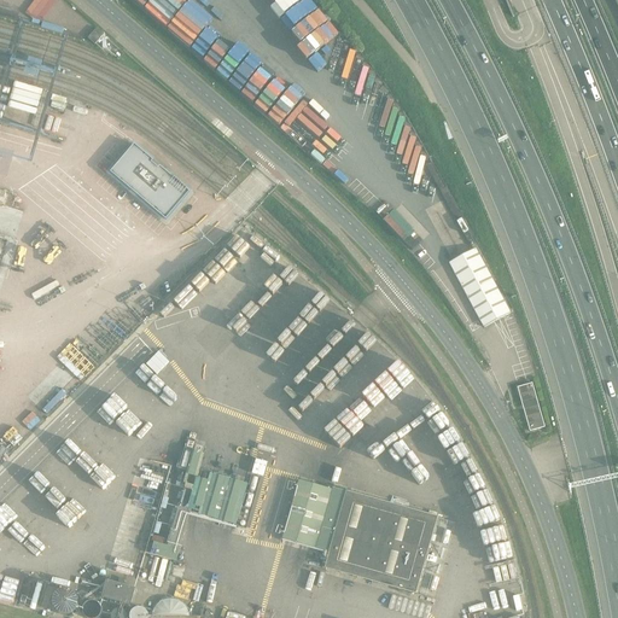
[(88,40),(95,46),(97,46),(104,36),(97,30),(88,40)]
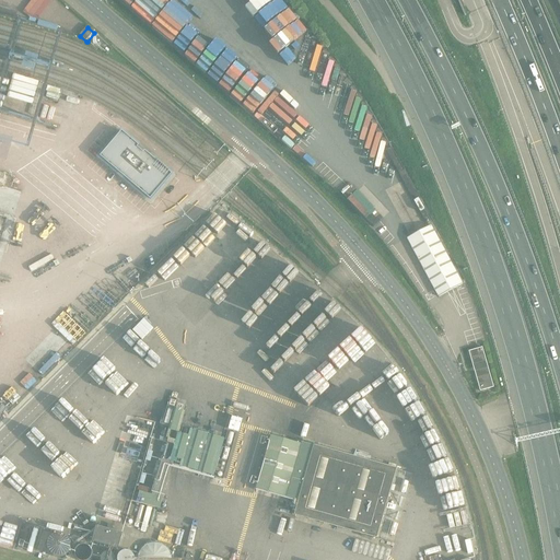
[(121,131),(100,158),(150,200),(172,175),(144,152),(143,153),(138,148),(139,147),(121,131)]
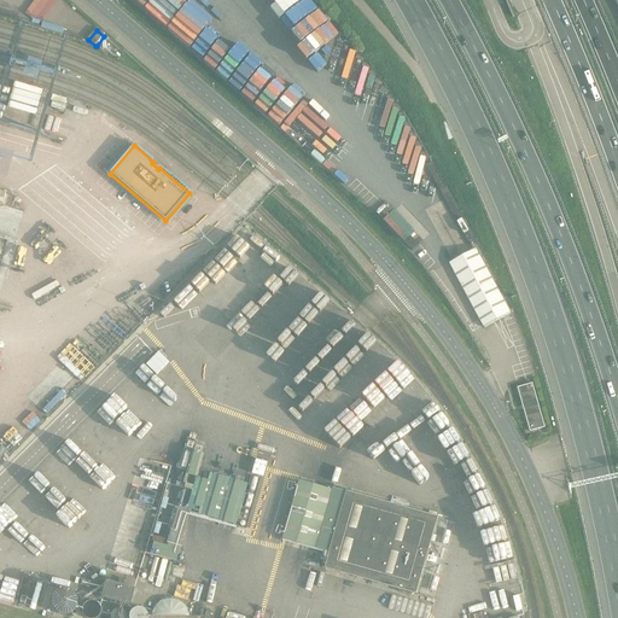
[(269,295),(291,269),(245,229),(223,255),(269,295)]
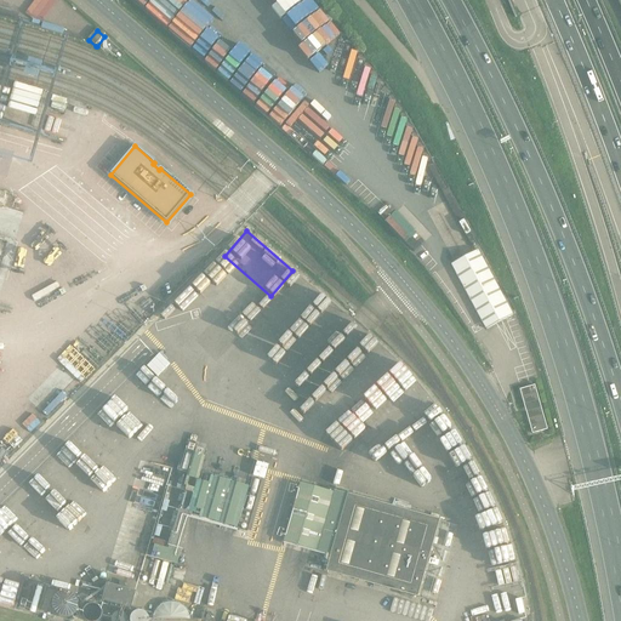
[(451,265),(485,329),(486,330),(513,315),(478,251),(451,265)]
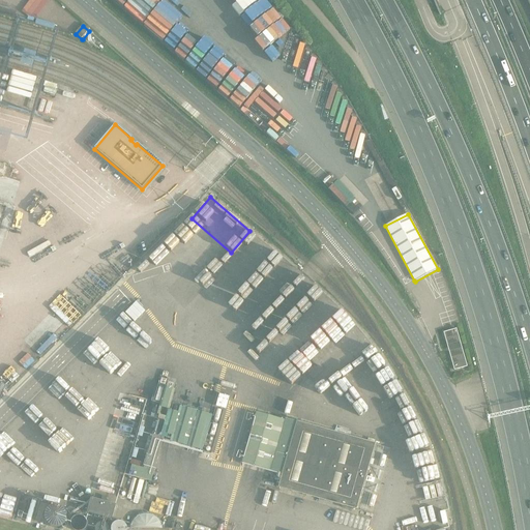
[(315,290),(305,301),(315,310),(324,298),(315,290)]
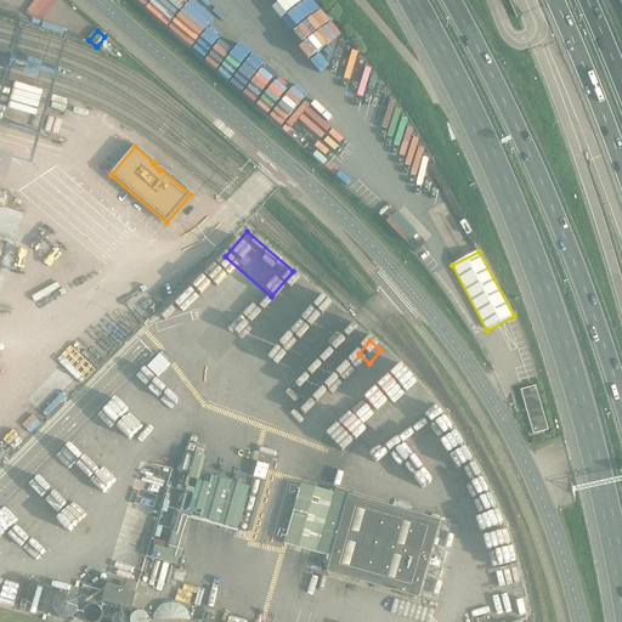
[(521,390),(526,408),(533,435),(548,430),(536,386),(521,390)]
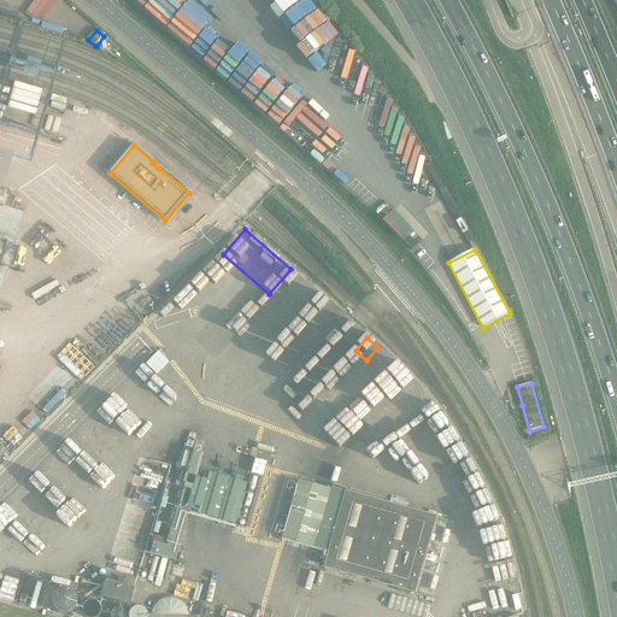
[(184,489),(168,546),(180,550),(189,513),(235,526),(247,482),(209,472),(207,480),(198,477),(204,453),(192,450),(182,485),(184,485),(183,489),(184,489)]
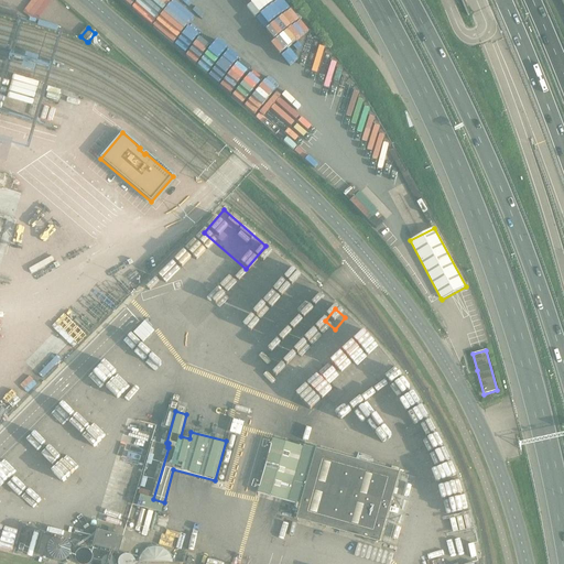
[(246,422),(232,418),(228,431),(241,435),(246,422)]
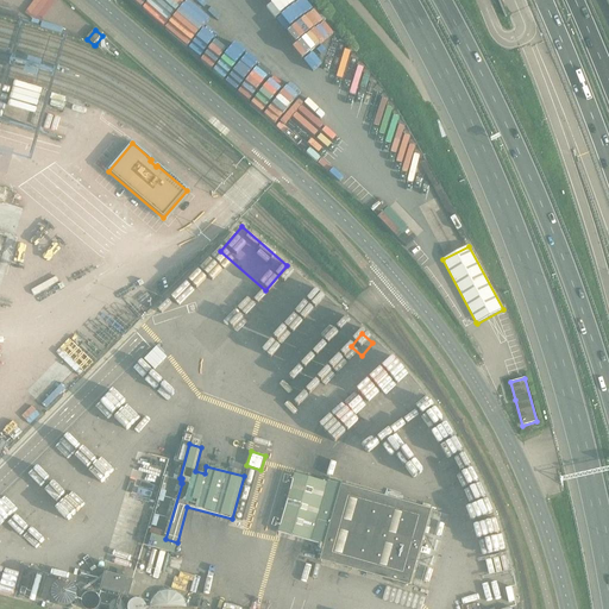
[(295,473),(277,531),(312,541),(324,545),(341,484),(328,481),(327,483),(295,473)]
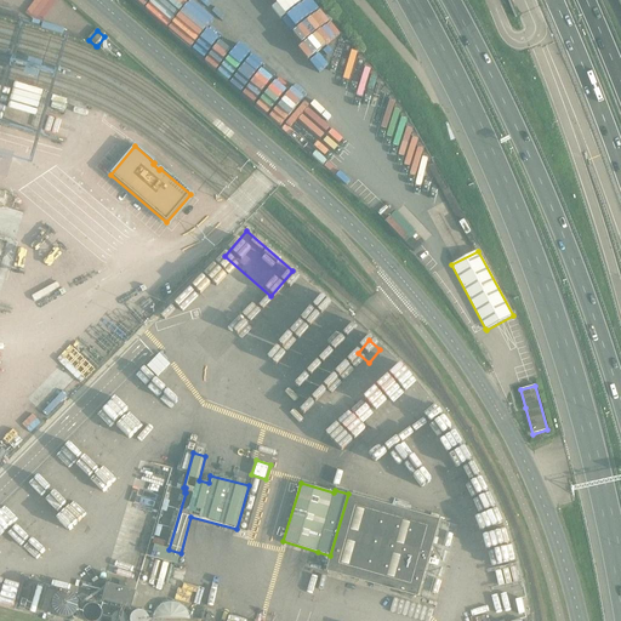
[(440,520),(348,494),(330,556),(326,571),(419,596),(440,520)]
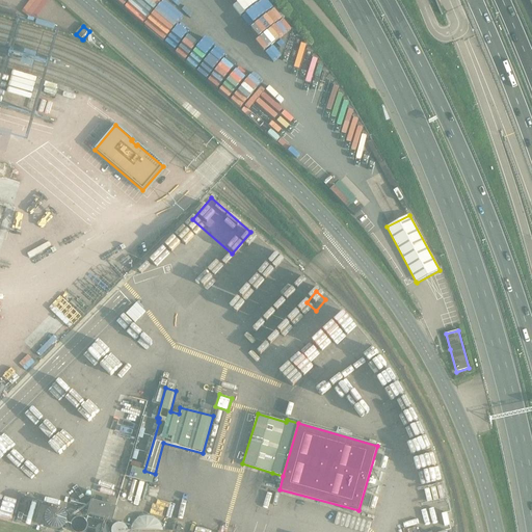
[(133,468),(130,478),(152,484),(155,474),(144,471),(133,468)]
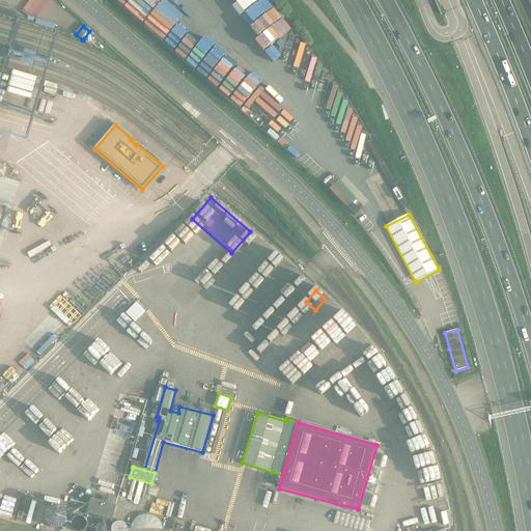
[(116,505),(91,498),(87,512),(112,520),(116,505)]
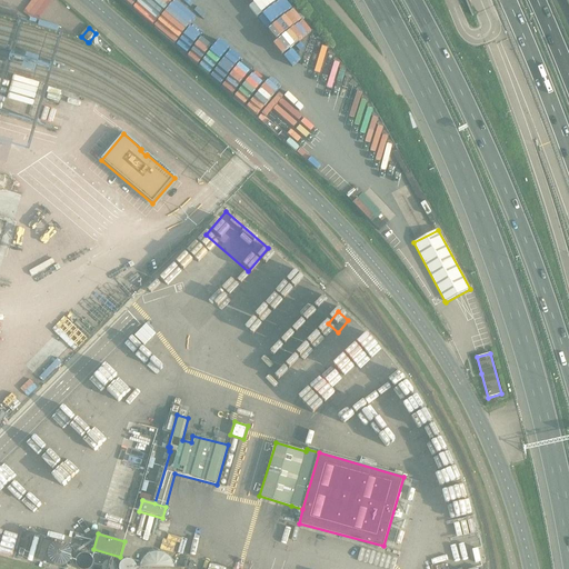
[(68,550),(67,546),(65,543),(62,541),(58,540),(55,541),(51,542),(49,546),(48,549),(48,553),(49,555),(50,557),(53,559),(55,560),(58,560),(61,559),(65,558),(67,555),(68,550)]
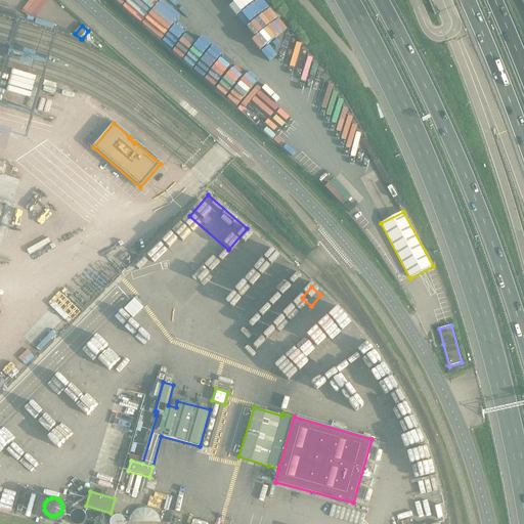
[(85,514),(85,513),(84,510),(82,507),(79,505),(76,504),(74,504),(73,505),(70,506),(68,509),(67,511),(67,513),(68,516),(69,519),(72,521),(75,522),(77,522),(79,521),(82,520),(84,517),(84,515),(85,514)]
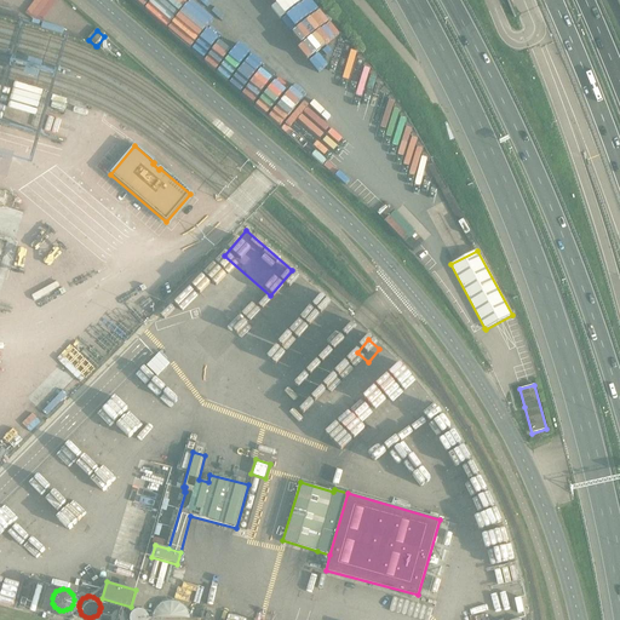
[(189,619),(190,618),(189,614),(187,610),(184,608),(182,604),(178,603),(176,602),(171,601),(167,602),(162,602),(159,604),(156,607),(154,609),(151,613),(150,616),(149,619),(189,619)]
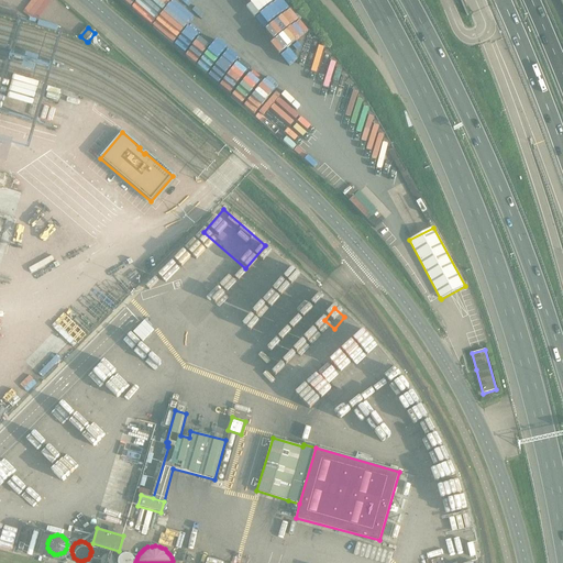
[(118,559),(117,554),(116,551),(113,550),(111,549),(108,549),(106,549),(103,550),(101,552),(99,555),(98,559),(99,562),(116,562),(117,562),(118,559)]
